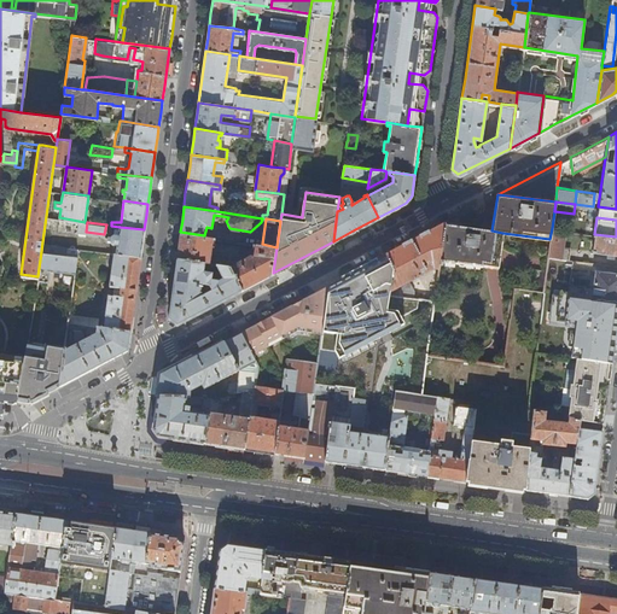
[(413,239),(385,253),(394,268),(390,288),(420,273),(419,269),(421,268),(423,272),(432,267),(438,268),(440,263),(444,224),(413,239)]
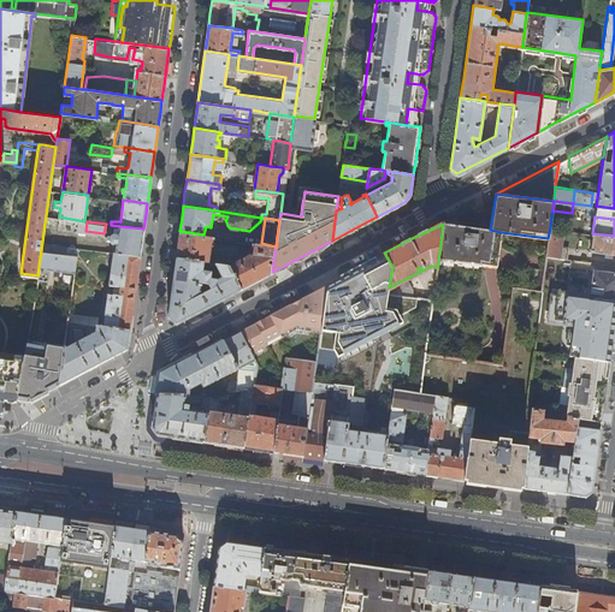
[(478,229),(443,224),(438,262),(441,263),(442,260),(455,262),(479,265),(480,261),(482,255),(480,247),(475,247),(478,229)]
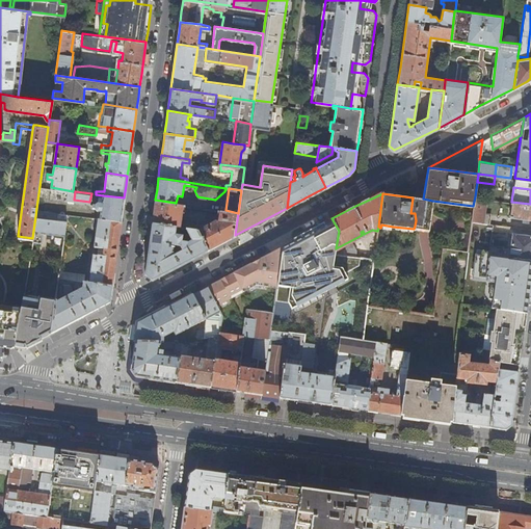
[(100,217),(121,220),(123,209),(124,197),(103,195),(102,203),(98,202),(96,204),(93,203),(93,207),(95,208),(97,210),(101,210),(100,217)]
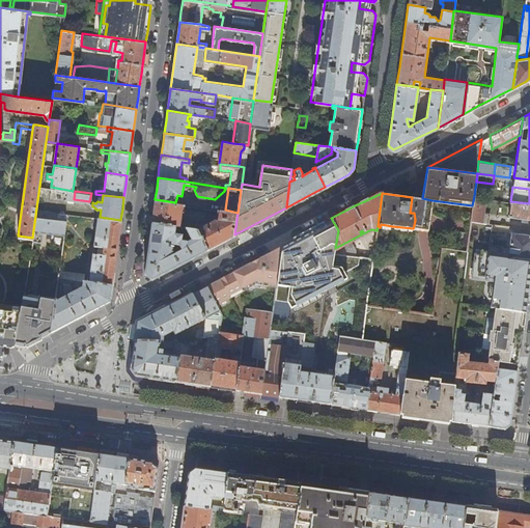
[(474,196),(472,205),(470,220),(481,221),(485,198),(474,196)]
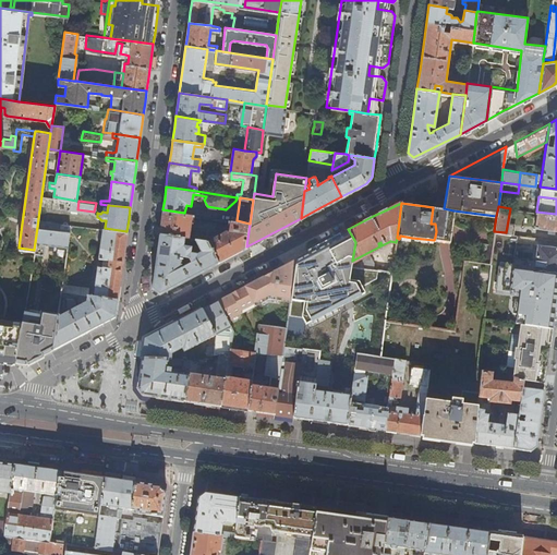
[(440,208),(433,207),(431,224),(435,224),(436,231),(435,237),(437,237),(444,238),(449,239),(453,210),(444,208),(440,208)]
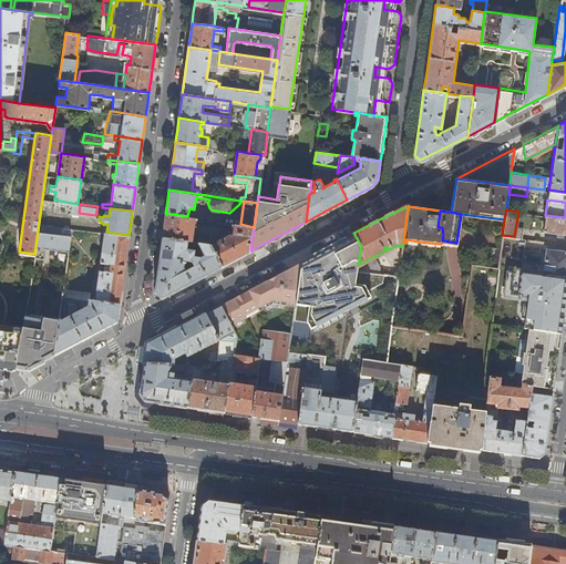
[(164,226),(162,237),(187,241),(192,242),(195,218),(187,216),(165,213),(164,226)]
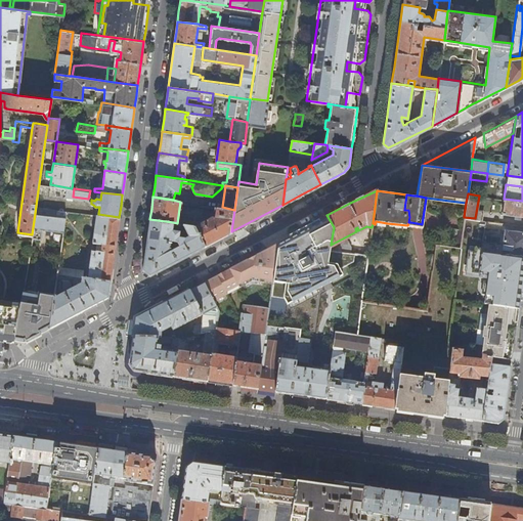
[(522,215),(522,201),(504,199),(502,199),(500,201),(504,201),(502,213),(522,215)]
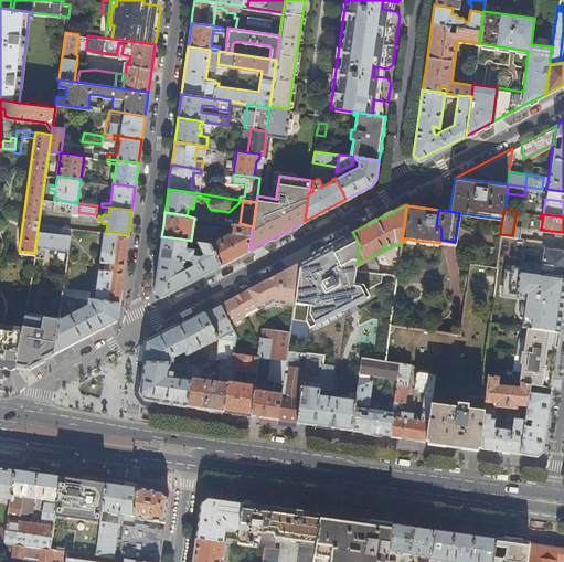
[(59,224),(39,221),(38,230),(57,232),(59,224)]
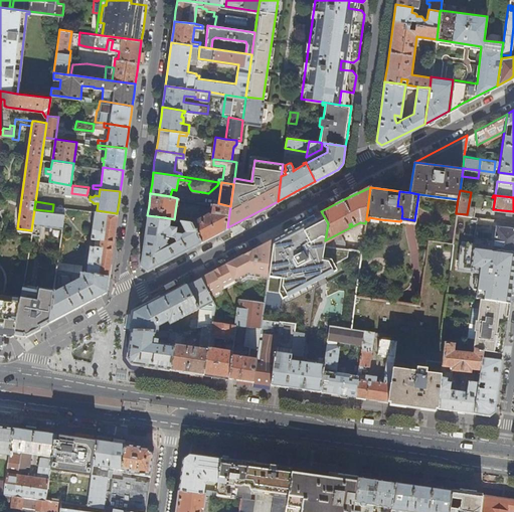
[(215,233),(227,227),(230,206),(218,203),(212,203),(211,213),(208,212),(190,221),(201,241),(215,233)]
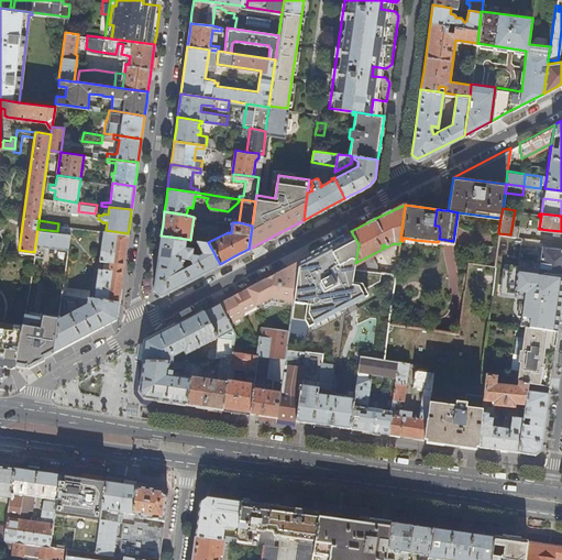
[(88,288),(87,297),(89,297),(119,302),(119,295),(128,233),(106,230),(103,230),(99,260),(110,261),(109,270),(98,267),(96,288),(88,288)]
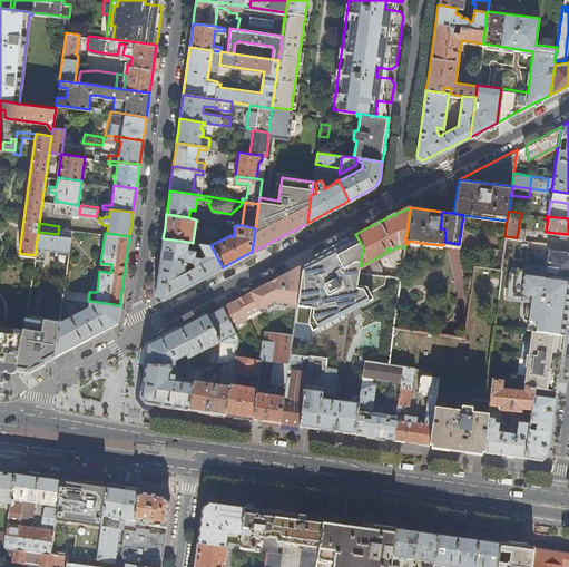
[(360,271),(360,266),(363,247),(355,234),(342,242),(302,263),(296,306),(292,333),(290,352),(306,354),(308,340),(354,346),(351,380),(361,381),(362,381),(362,375),(364,360),(389,363),(393,326),(393,324),(400,275),(360,271)]
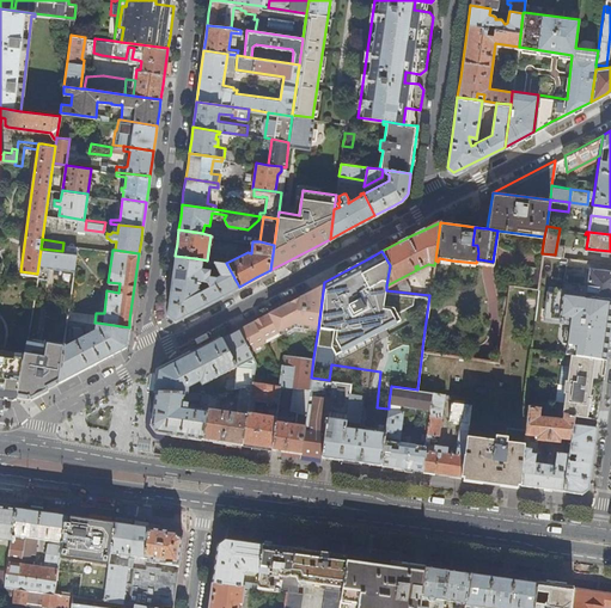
[(555,255),(542,253),(541,263),(557,265),(560,256),(555,255)]
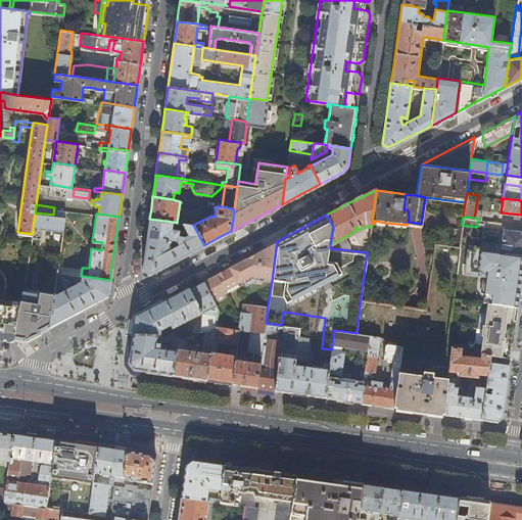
[(149,219),(145,250),(143,269),(150,274),(196,249),(204,245),(193,225),(183,224),(188,234),(185,236),(179,235),(180,230),(172,229),(173,222),(149,219)]
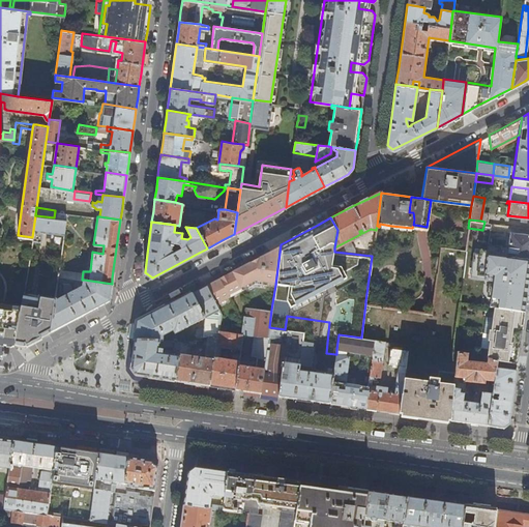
[(32,237),(21,305),(20,310),(30,311),(30,312),(39,314),(42,286),(56,287),(57,282),(58,275),(64,233),(33,230),(32,237)]
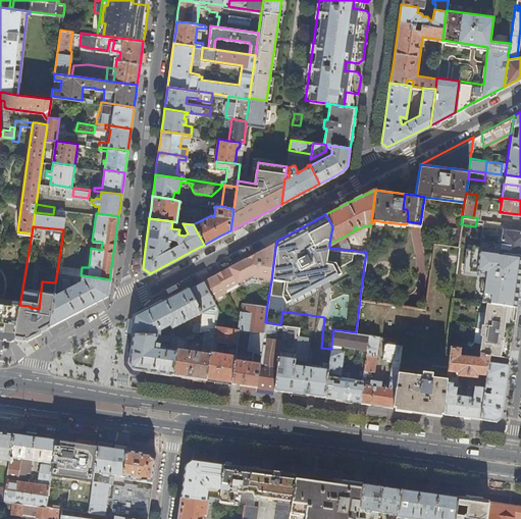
[(454,226),(452,245),(458,246),(461,227),(454,226)]
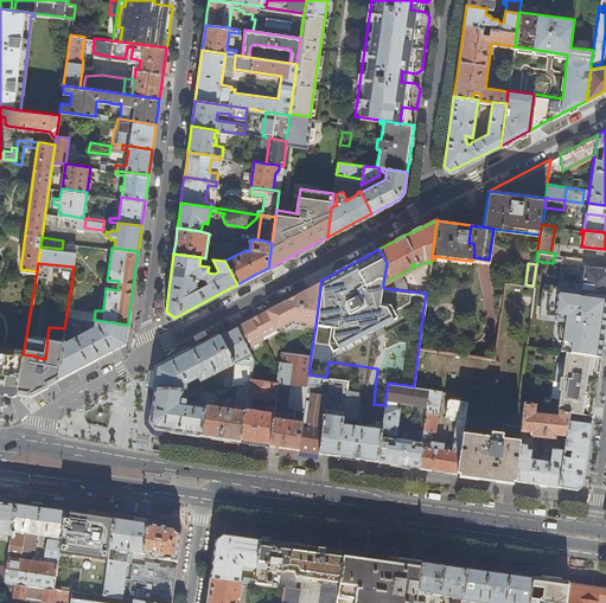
[(567,282),(566,290),(575,292),(605,295),(605,267),(585,264),(581,289),(576,289),(578,286),(575,283),(567,282)]
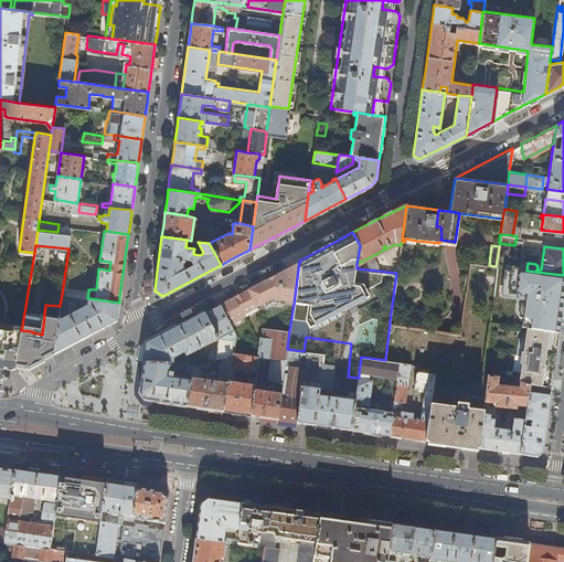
[(244,289),(220,303),(230,322),(244,315),(243,313),(256,305),(257,308),(270,301),(294,304),(299,261),(285,268),(244,289)]
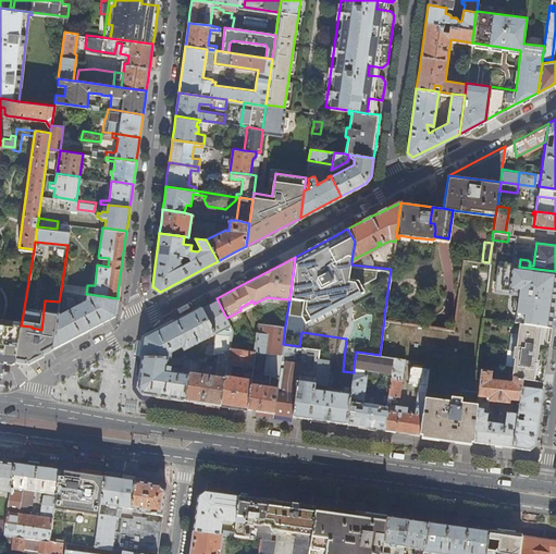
[(555,287),(555,271),(528,268),(527,275),(534,277),(533,281),(531,283),(531,287),(532,290),(530,311),(553,315),(555,287)]
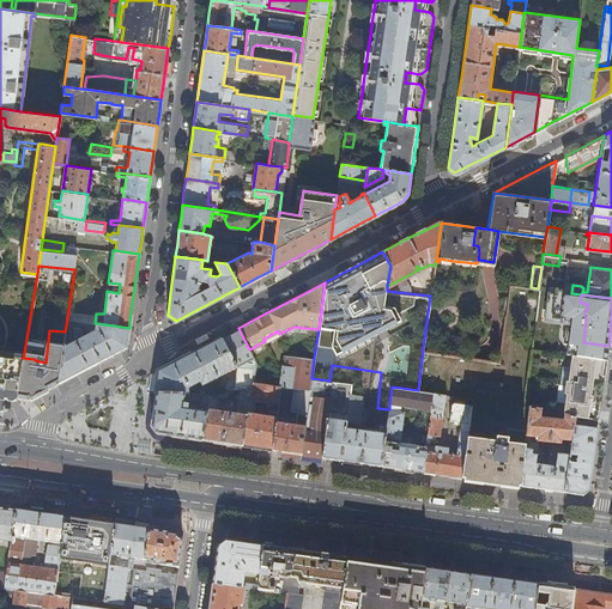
[(535,320),(532,348),(551,351),(555,322),(535,320)]
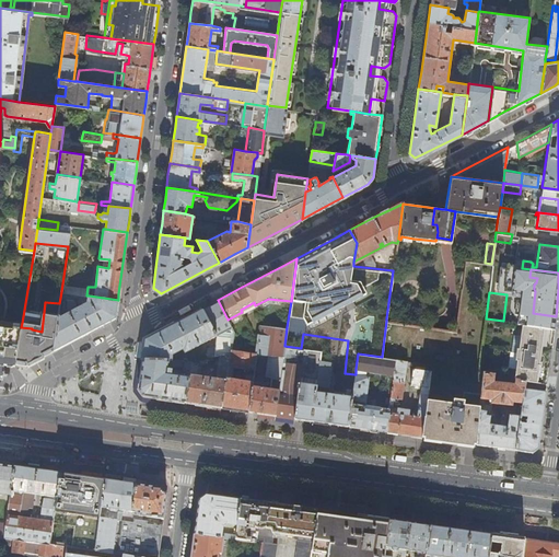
[(73,298),(60,298),(59,303),(54,349),(115,316),(118,300),(89,296),(88,299),(88,300),(84,300),(82,301),(83,304),(78,306),(73,298)]
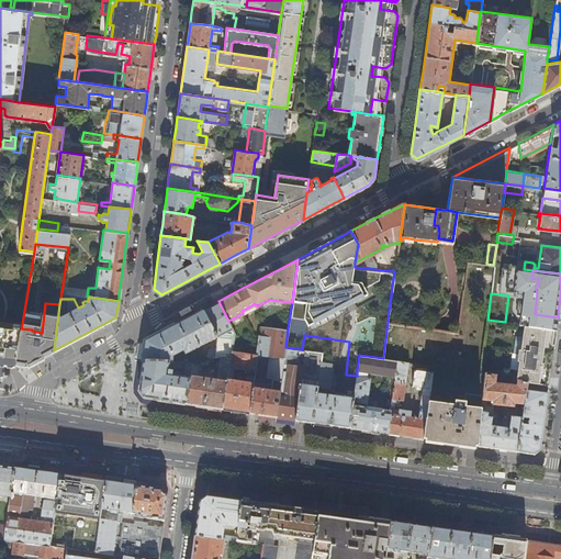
[(228,321),(219,301),(203,309),(216,335),(232,327),(228,321)]
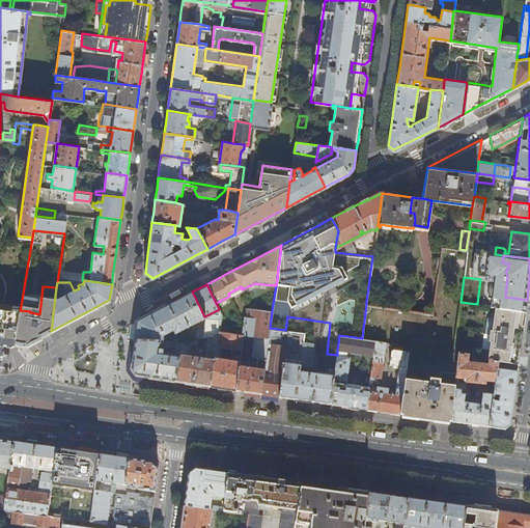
[(56,287),(43,286),(39,314),(30,312),(30,311),(20,310),(15,344),(22,344),(51,331),(56,287)]
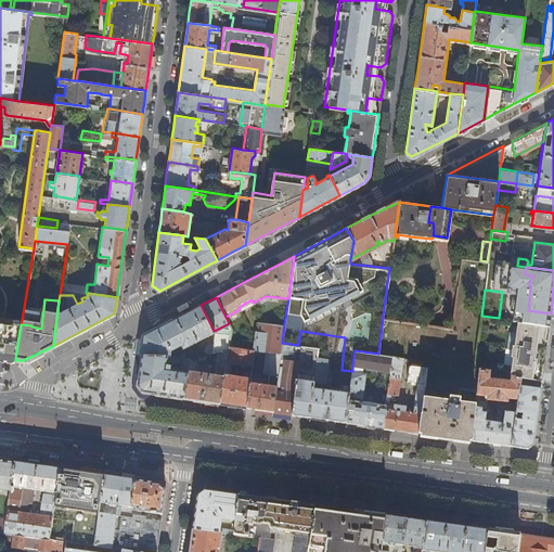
[(214,331),(201,305),(170,322),(144,335),(141,355),(170,356),(170,350),(179,346),(181,348),(182,348),(183,348),(190,344),(214,331)]
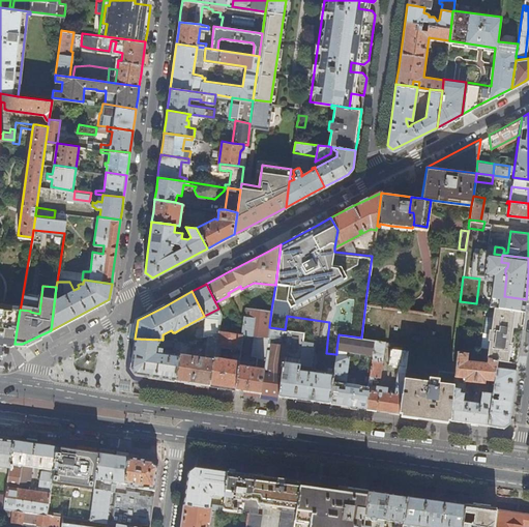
[(0,352),(2,353),(3,343),(15,344),(20,310),(21,305),(0,301),(0,352)]
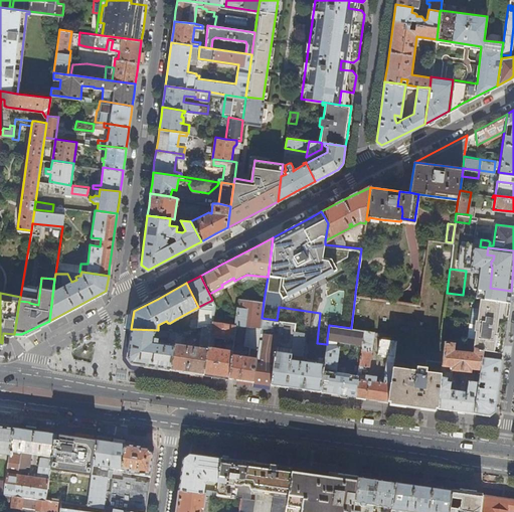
[(264,301),(239,298),(235,324),(246,325),(243,347),(248,348),(247,357),(231,355),(228,377),(232,377),(245,379),(253,380),(257,357),(259,338),(260,332),(262,318),(264,301)]
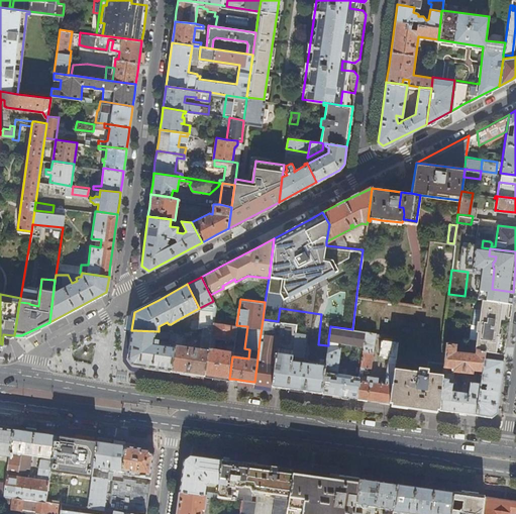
[(485,350),(505,353),(508,330),(511,303),(482,299),(479,321),(477,321),(475,331),(477,331),(475,348),(476,348),(485,350)]
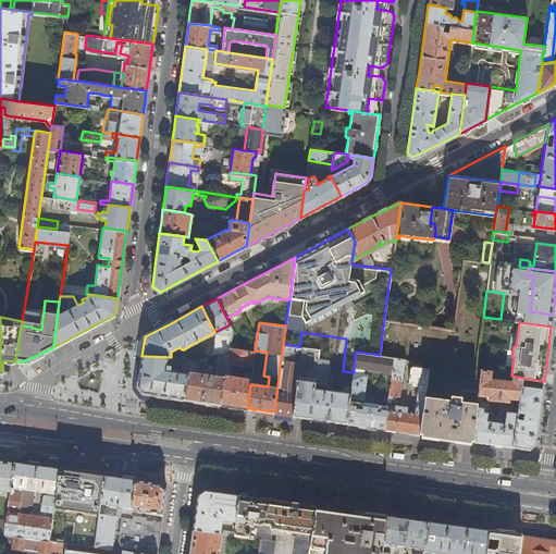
[(232,329),(230,324),(214,332),(213,343),(212,353),(217,352),(229,351),(229,348),(232,329)]
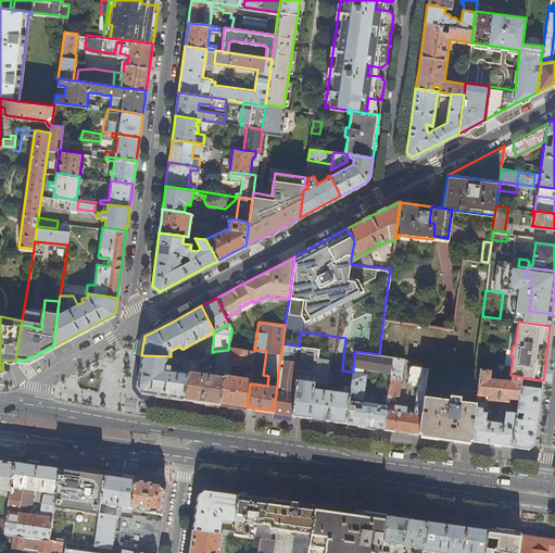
[(299,346),(282,343),(280,359),(300,361),(302,346),(299,346)]
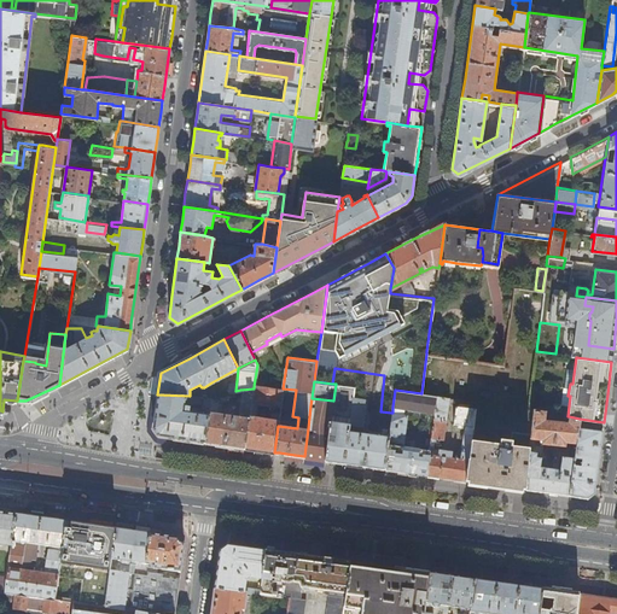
[(354,386),(349,424),(358,424),(356,432),(365,433),(366,427),(362,427),(366,407),(367,405),(371,385),(354,382),(354,386)]
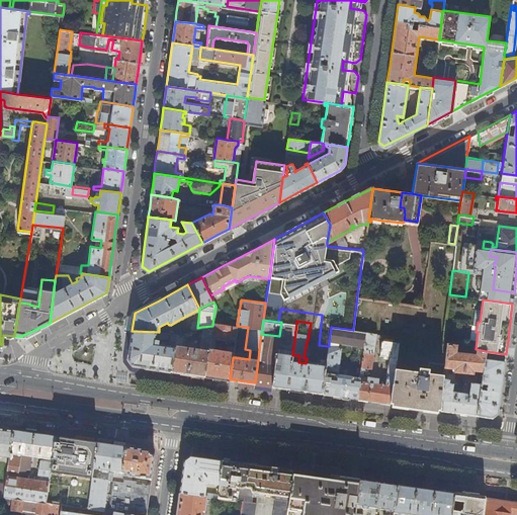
[(279,336),(277,352),(292,355),(296,324),(281,322),(279,336)]
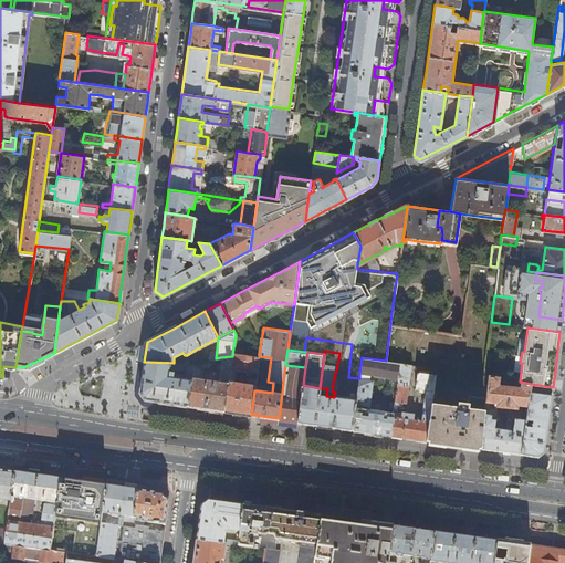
[(259,357),(232,354),(232,356),(225,410),(238,413),(251,415),(254,391),(257,378),(249,377),(248,383),(233,381),(236,369),(257,372),(259,357)]
